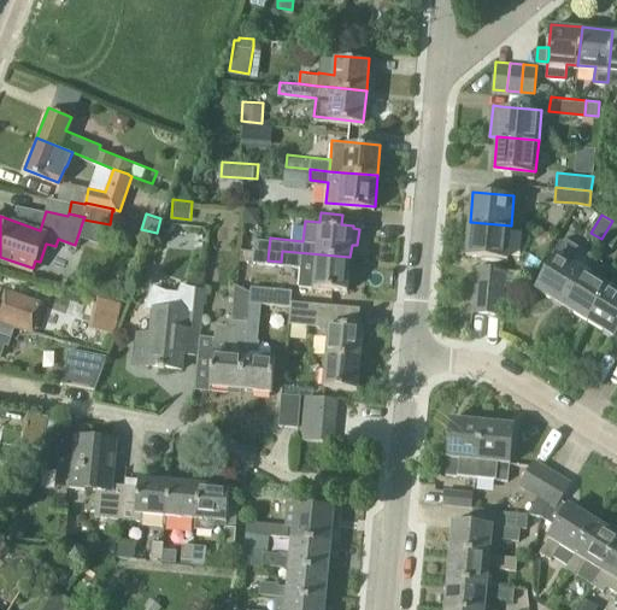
[(162,221),(160,235),(174,236),(176,222),(162,221)]
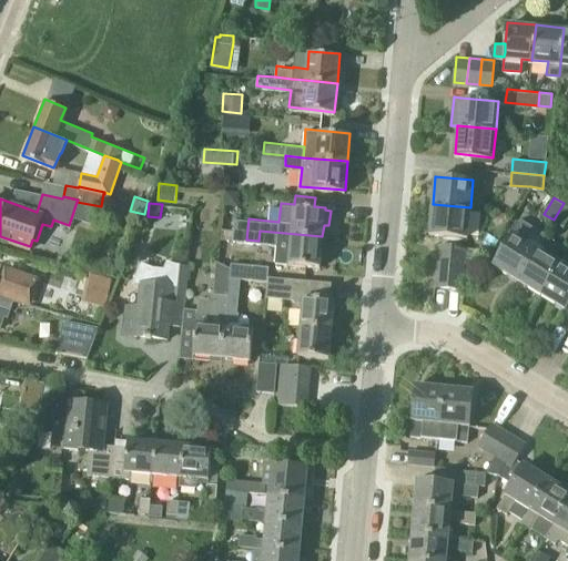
[(567,216),(567,205),(564,203),(554,220),(563,225),(567,216)]
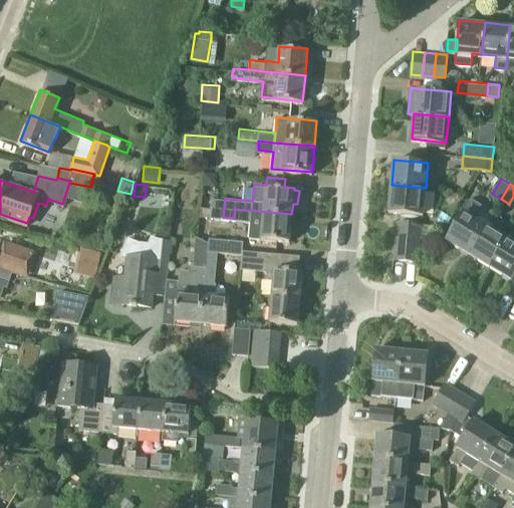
[(426,188),(392,185),(389,210),(423,214),(426,188)]
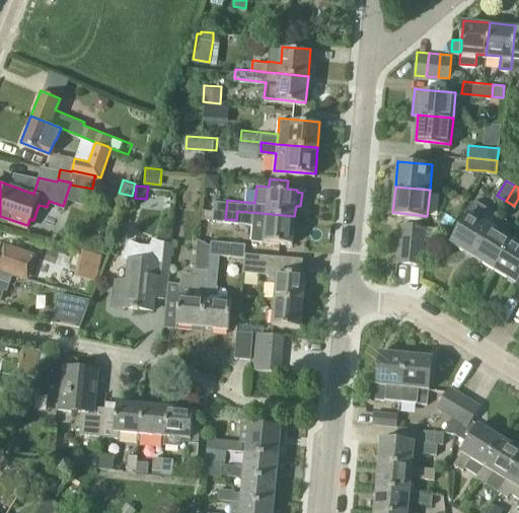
[(215,199),(213,218),(225,219),(226,209),(227,200),(215,199)]
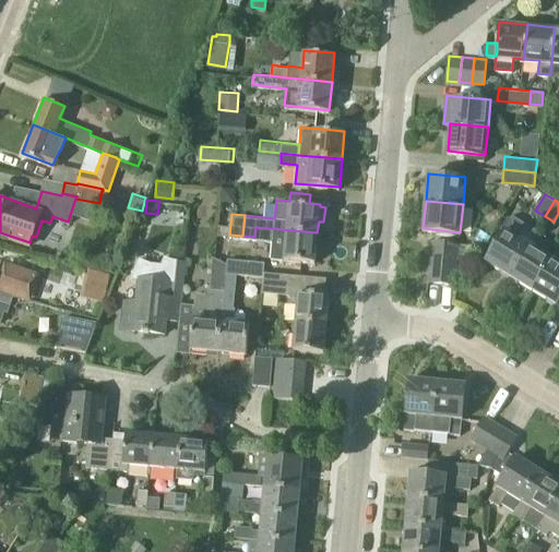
[(506,229),(486,261),(509,275),(528,242),(537,229),(514,215),(507,216),(501,227),(506,229)]
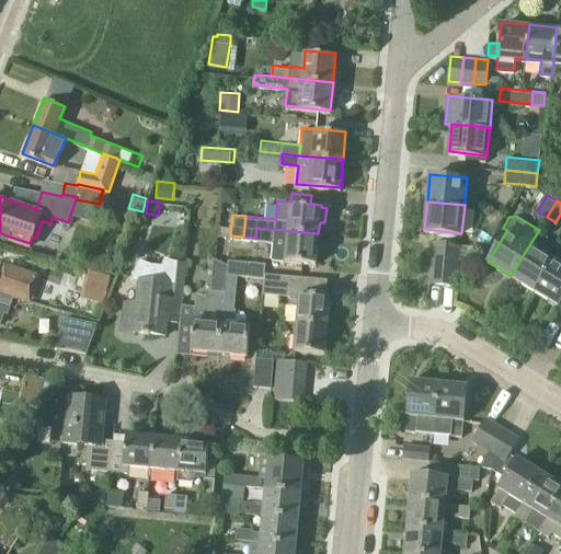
[(255,238),(273,240),(272,257),(316,262),(318,233),(256,228),(255,238)]
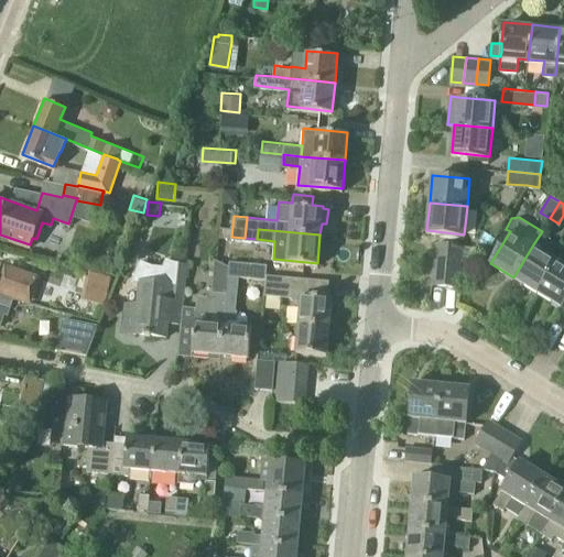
[(448,257),(462,258),(463,244),(435,242),(434,255),(448,257)]
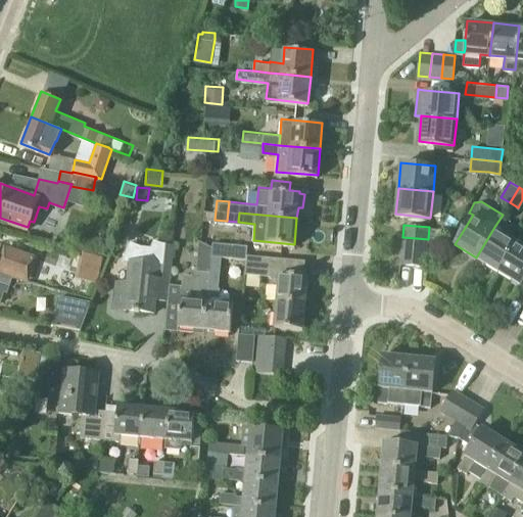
[(498,271),(517,240),(494,227),(476,257),(498,271)]
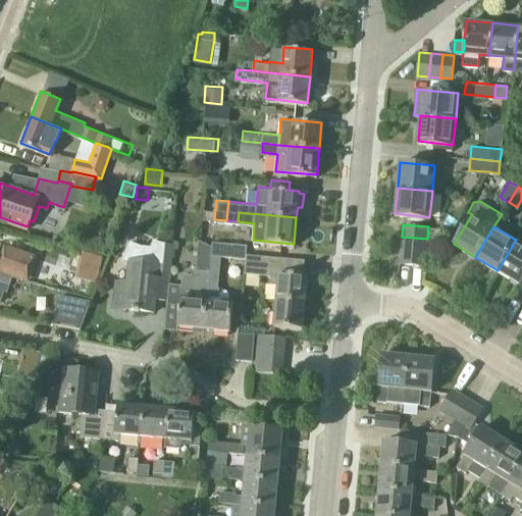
[(161,230),(160,240),(161,241),(171,242),(172,231),(161,230)]
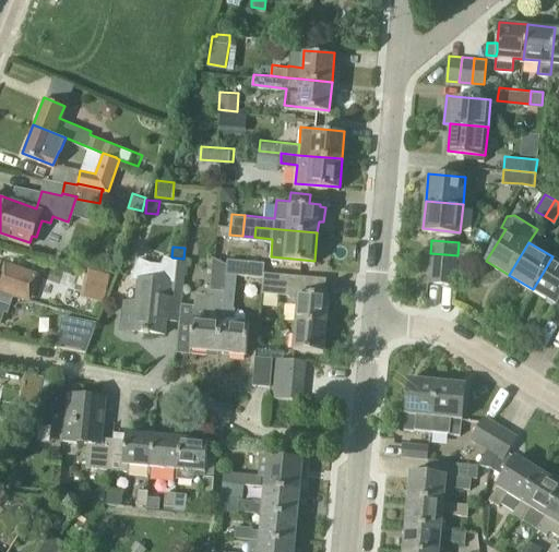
[(138,256),(129,276),(138,277),(135,300),(122,299),(119,327),(164,332),(165,318),(168,289),(181,290),(182,290),(186,259),(183,259),(173,258),(171,256),(166,253),(161,263),(151,261),(138,256)]
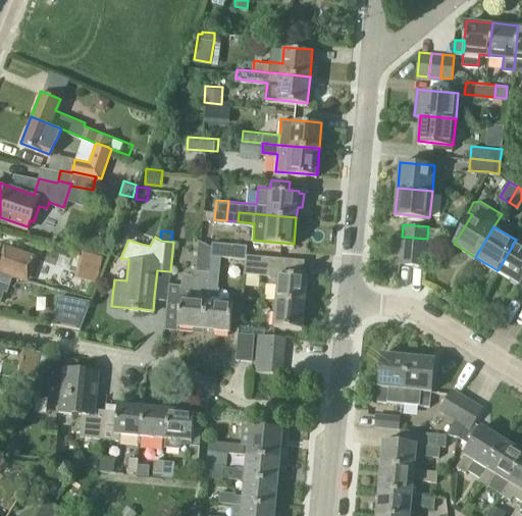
[(402,238),(400,262),(412,263),(415,238),(402,237),(402,238)]
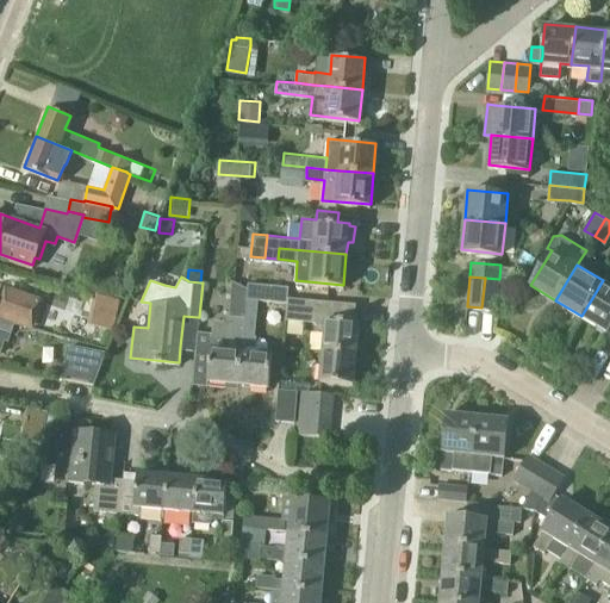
[(499,279),(485,278),(481,308),(497,309),(499,279)]
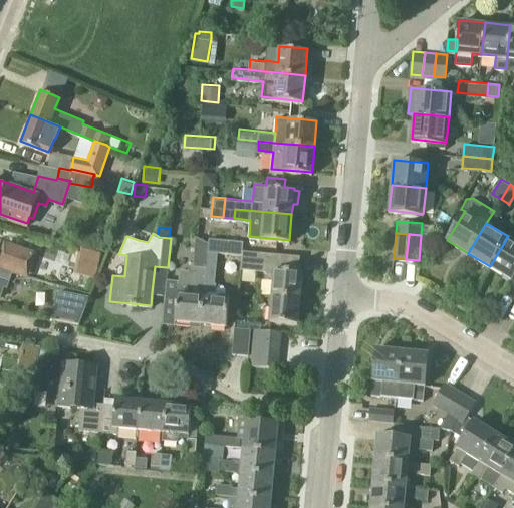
[(513,240),(508,236),(490,266),(511,279),(513,273),(513,240)]
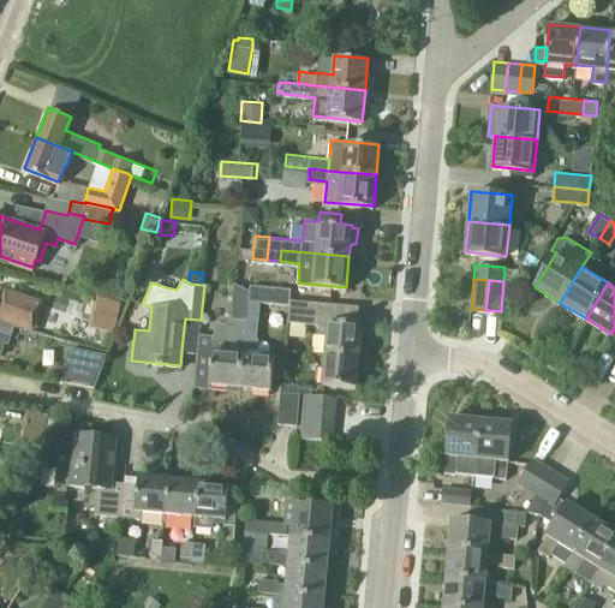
[(0,327),(11,332),(15,323),(31,329),(41,300),(5,288),(0,303),(0,327)]
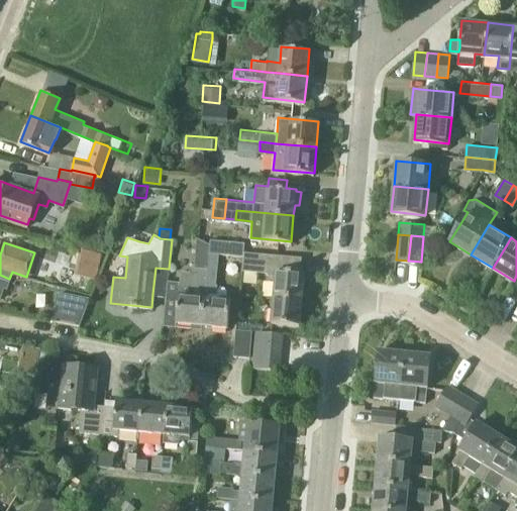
[(219,252),(229,253),(230,245),(210,243),(209,251),(219,252)]
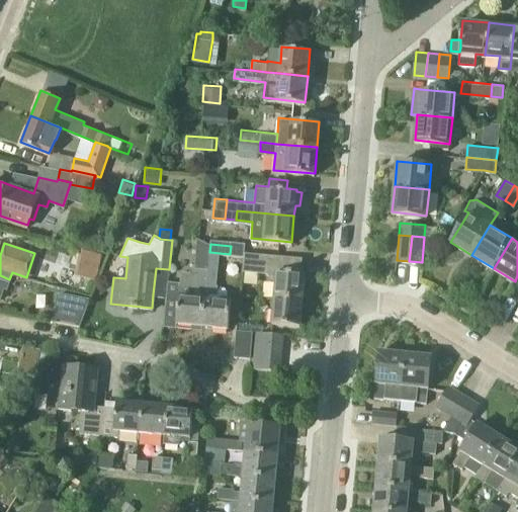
[(81,245),(76,268),(96,273),(101,249),(81,245)]
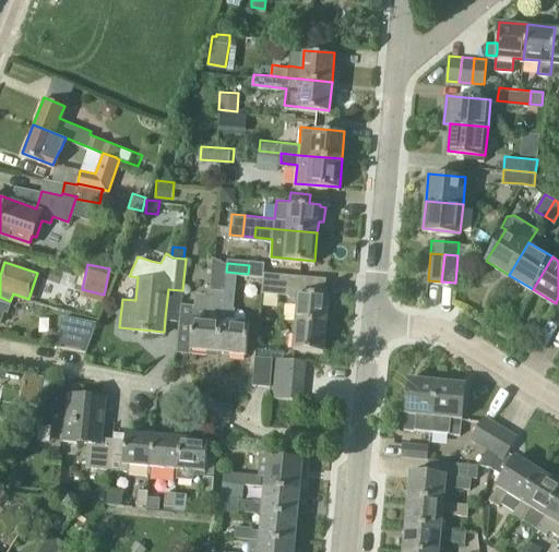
[(194,303),(190,346),(218,349),(223,307),(224,289),(226,272),(217,267),(216,278),(214,278),(213,295),(195,294),(194,303)]
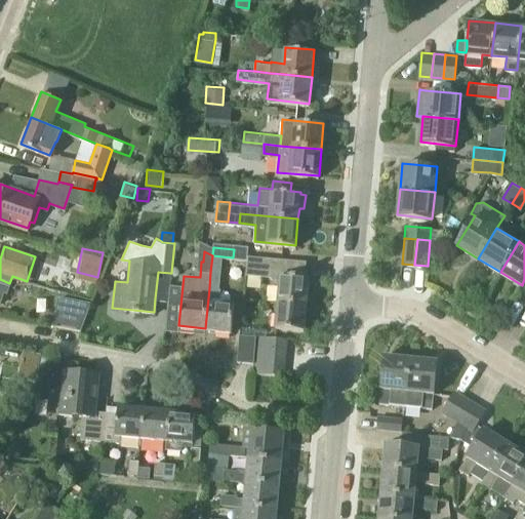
[(218,289),(220,273),(221,273),(223,256),(212,255),(210,272),(209,288),(205,328),(232,331),(235,303),(218,302),(219,289),(218,289)]
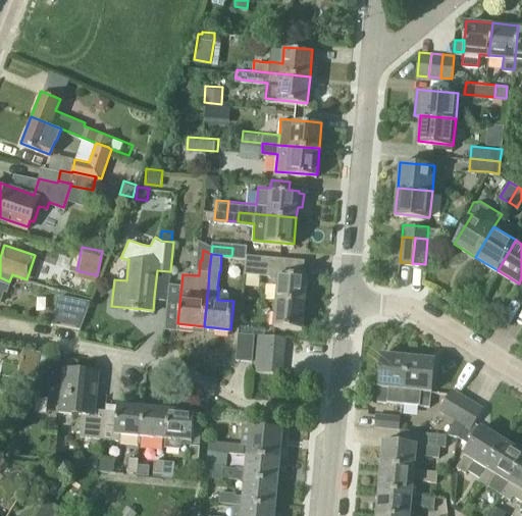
[(297,258),(246,254),(246,257),(244,271),(263,273),(278,274),(276,300),(305,302),(307,275),(295,274),(297,258)]
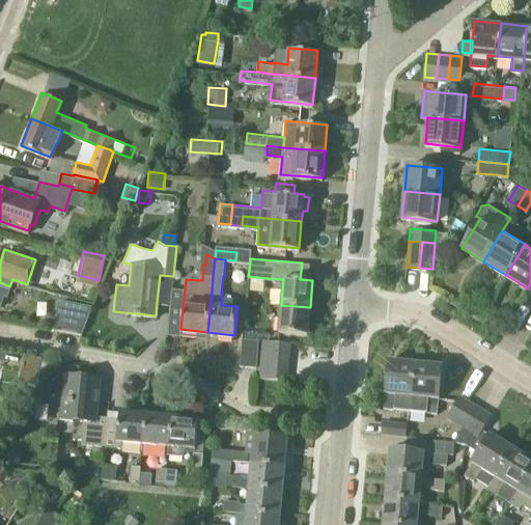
[(0,301),(3,293),(7,295),(9,286),(0,282),(0,301)]
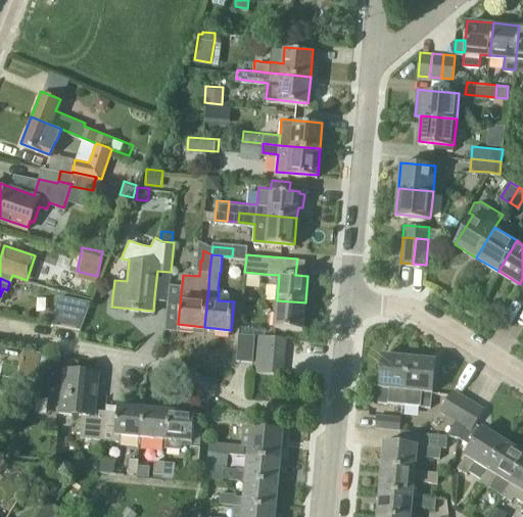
[(53,321),(81,327),(91,300),(58,294),(53,321)]
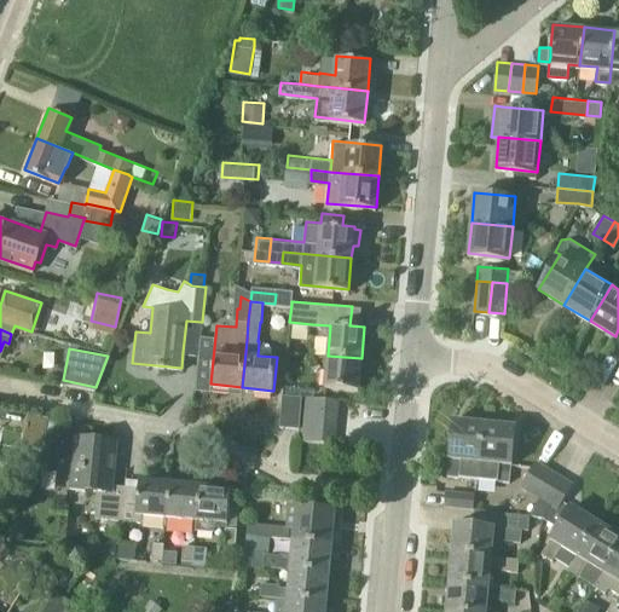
[(362,358),(328,356),(325,387),(358,390),(362,358)]
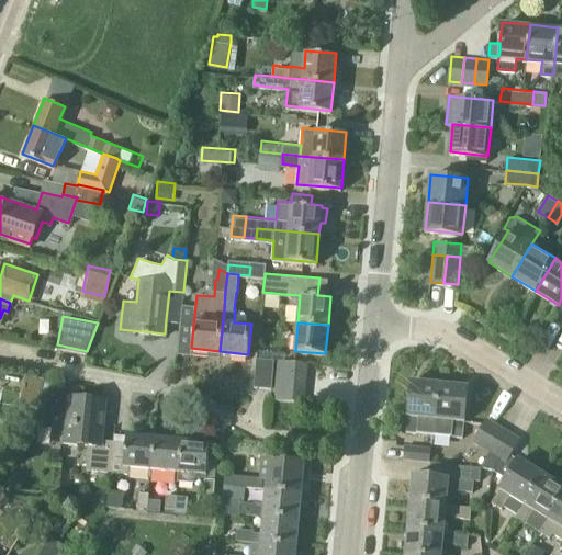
[(255,385),(272,386),(274,358),(257,357),(255,385)]
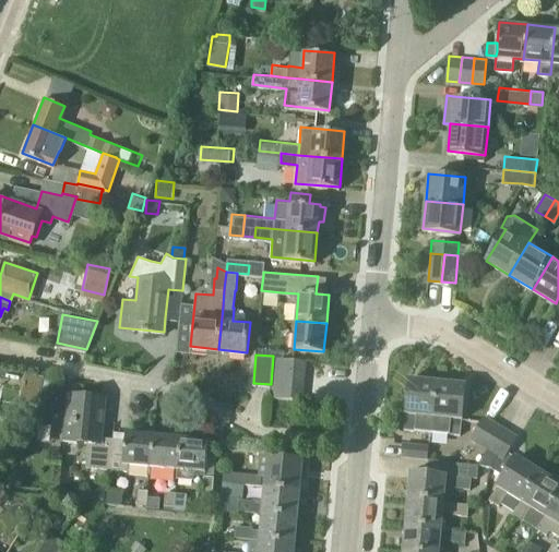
[(274,370),(304,372),(306,359),(275,357),(274,370)]
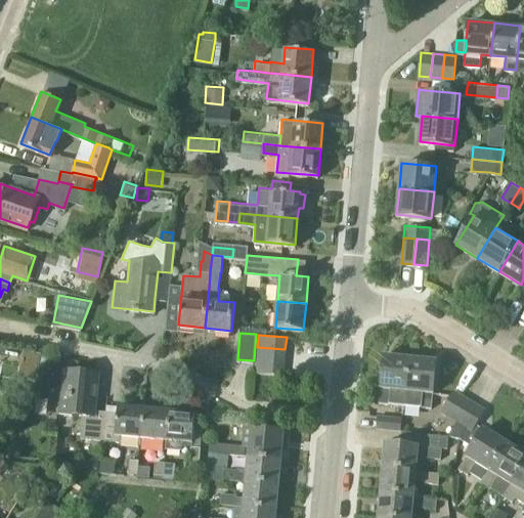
[(256,359),(284,361),(285,349),(257,347),(256,359)]
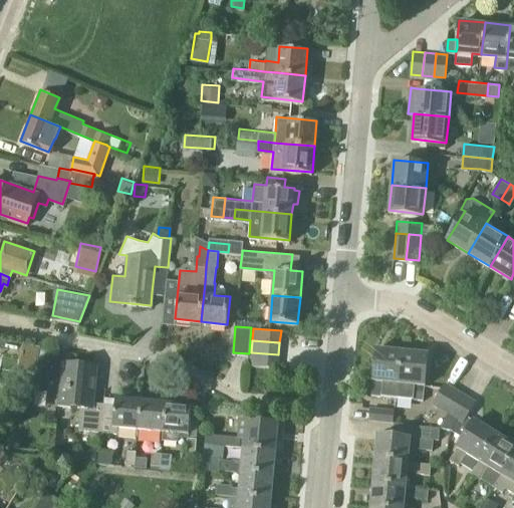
[(22,342),(20,354),(37,358),(39,345),(22,342)]
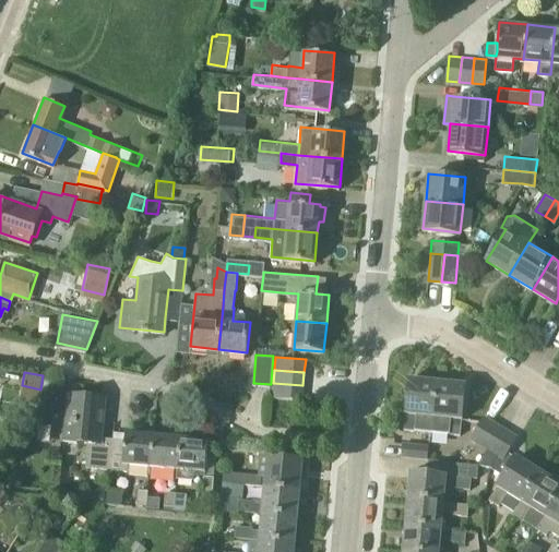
[(404,428),(417,429),(432,430),(437,381),(409,378),(404,428)]
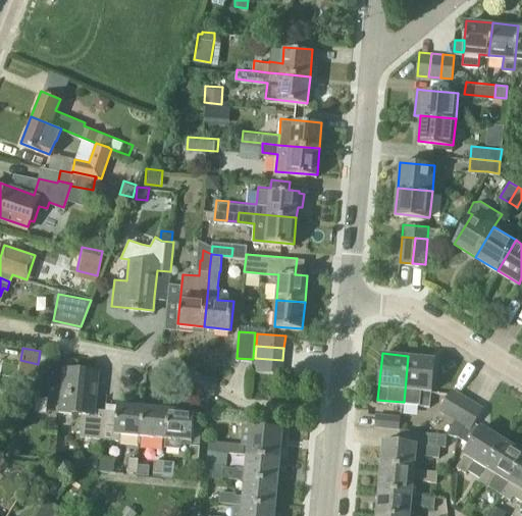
[(408,356),(404,402),(419,404),(430,405),(434,358),(408,356)]
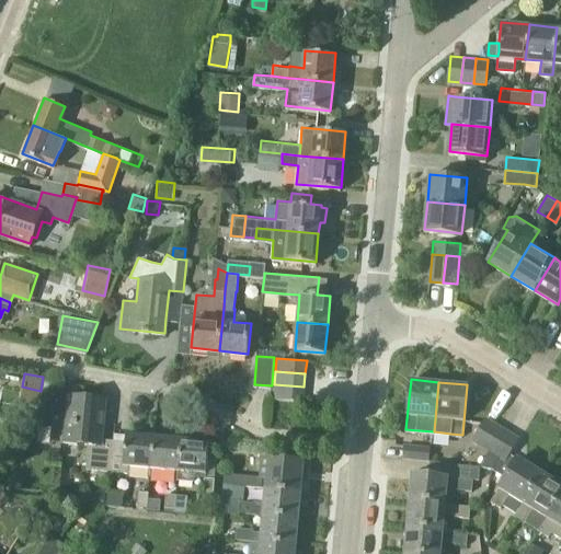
[(273,397),(302,400),(304,387),(274,384),(273,397)]
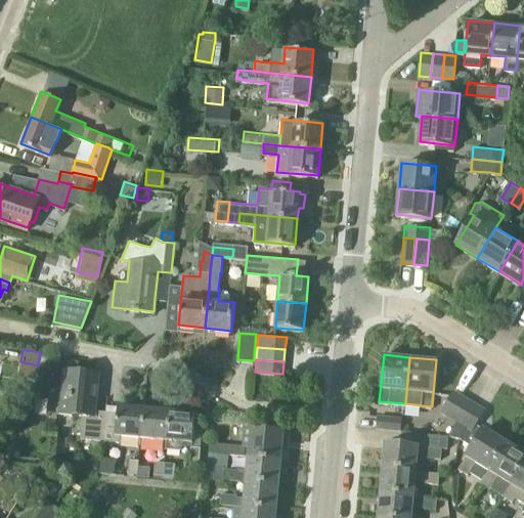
[(102,437),(105,409),(93,407),(97,372),(64,369),(61,398),(59,398),(58,412),(72,413),(72,411),(82,412),(80,435),(102,437)]
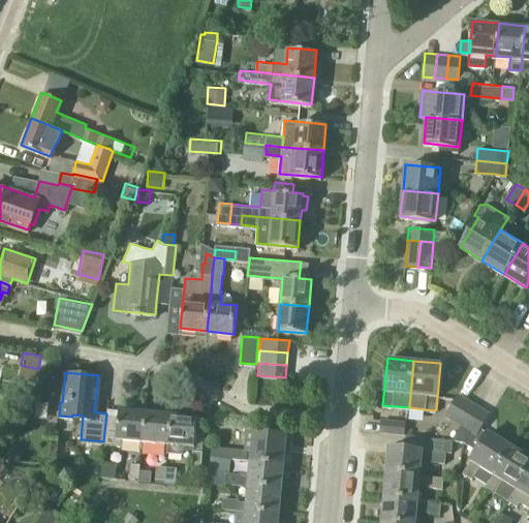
[(445,413),(456,420),(469,399),(458,393),(445,413)]
